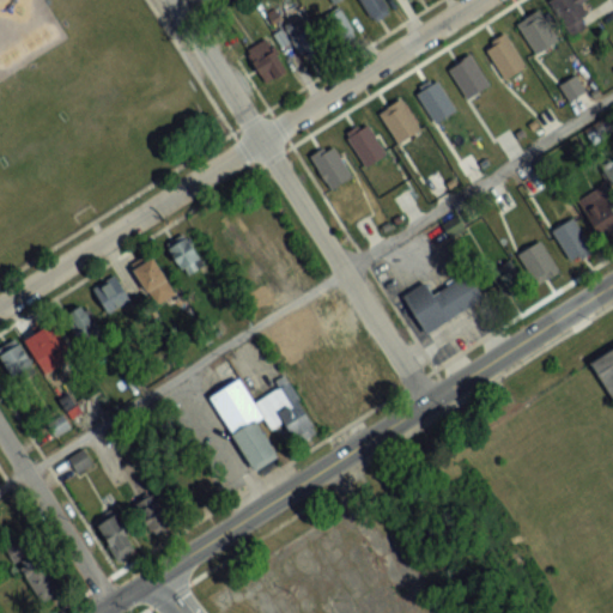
[(390,13),(383,0),(360,0),(370,22),(390,13)]
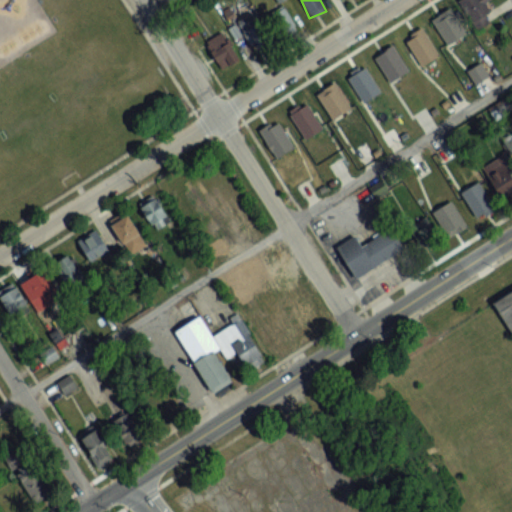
[(462,0),(460,1),(477,29),(496,17),(486,0),(462,0)]
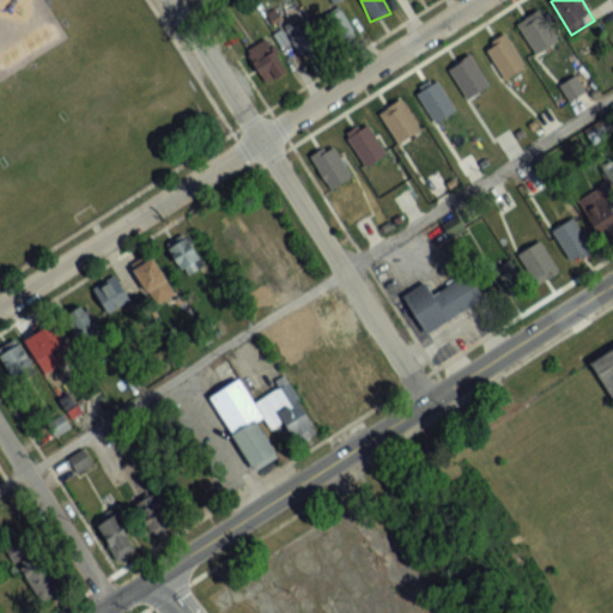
[(341,8),(322,19),(335,43),(354,32),(341,8)]
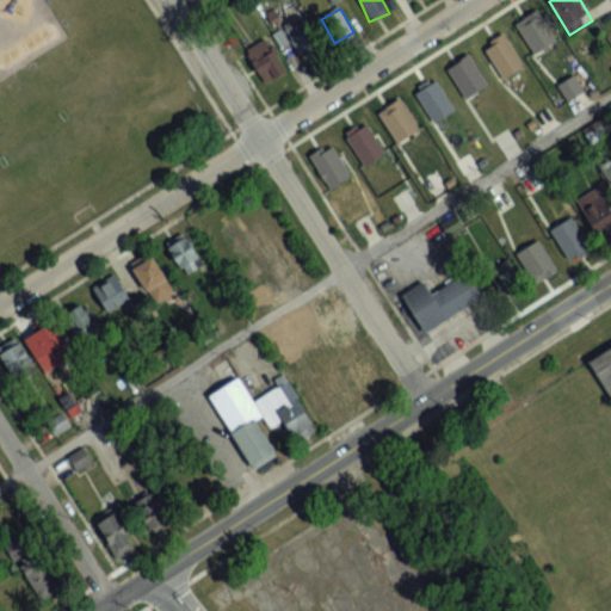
[(518,25),(536,53),(555,41),(538,13),(518,25)]
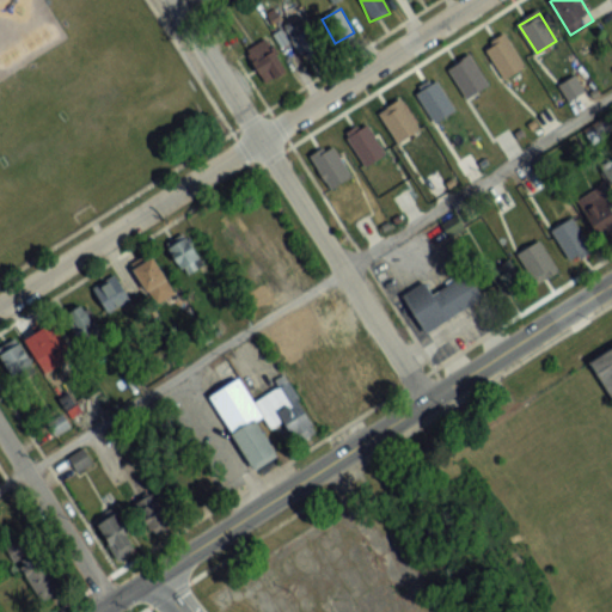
[(287,29),(303,60),(324,50),(308,18),(287,29)]
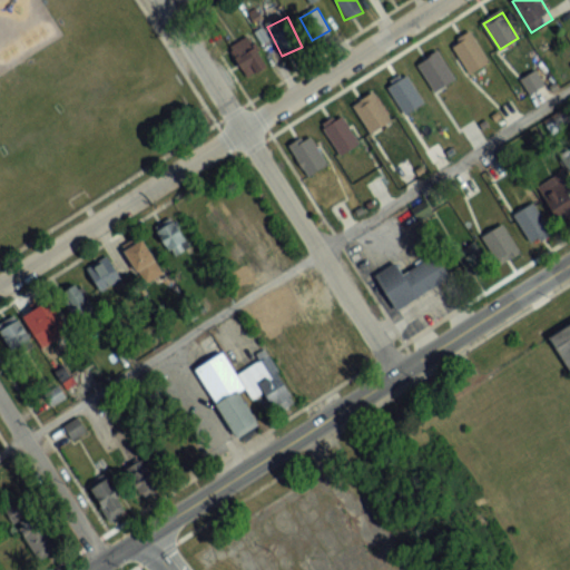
[(469,75),(489,64),(471,32),(451,45),(469,75)]
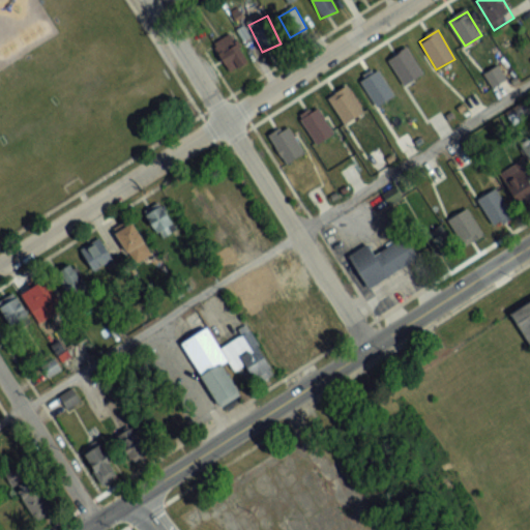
[(214,43),(230,74),(249,63),(234,34),(214,43)]
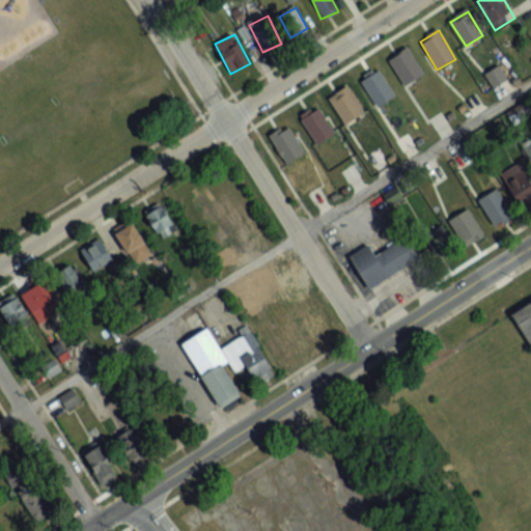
[(361,78),(375,107),(394,98),(380,68),(361,78)]
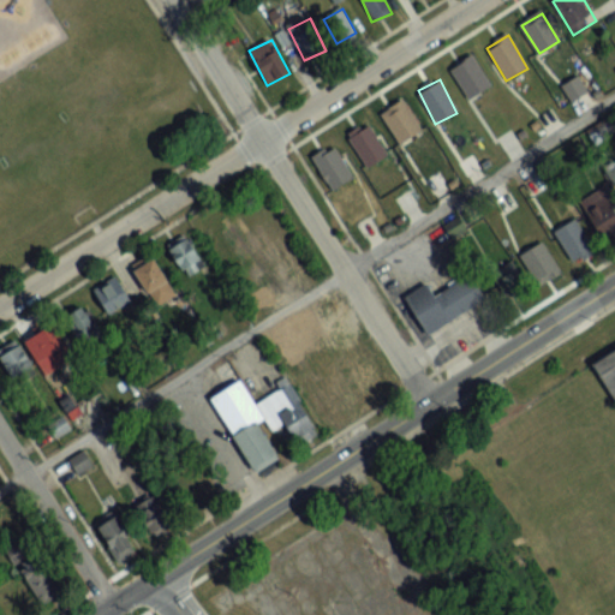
[(380,114),(401,145),(423,130),(402,100),(380,114)]
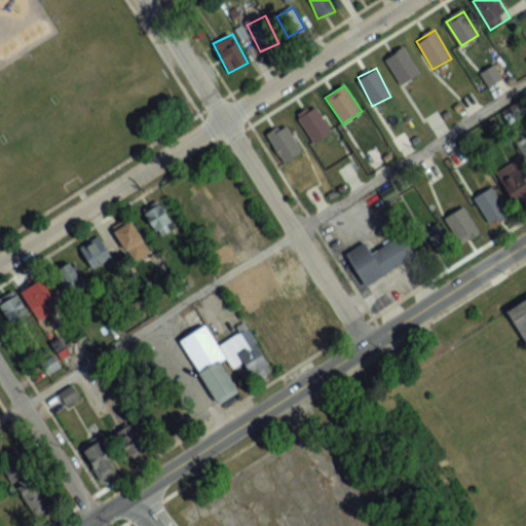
[(299,117),(314,143),(332,134),(315,107),(299,117)]
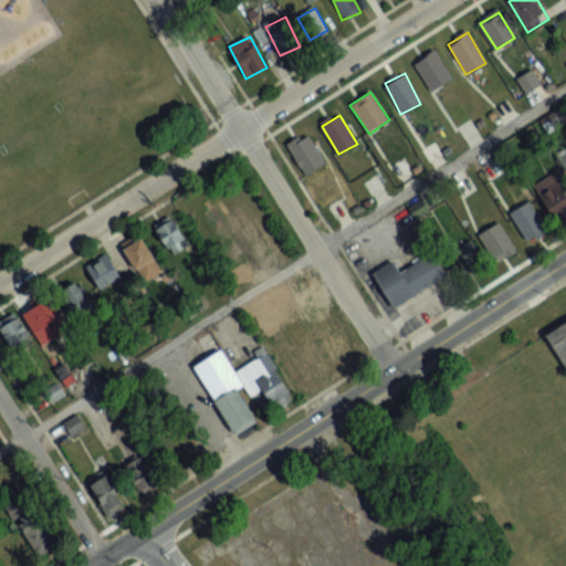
[(325,163),(306,132),(286,144),(306,175),(325,163)]
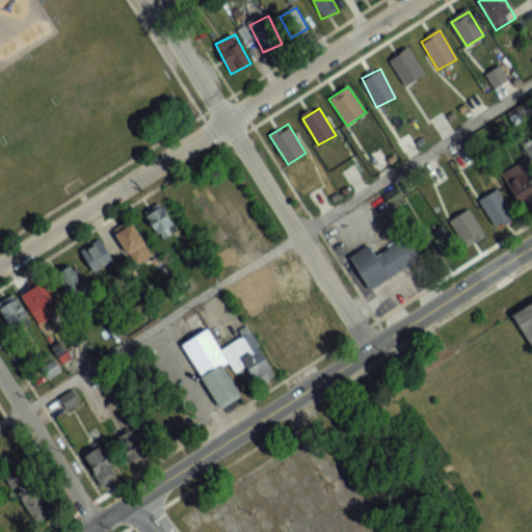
[(531,204),(531,175),(521,155),(503,164),(527,207),(531,204)]
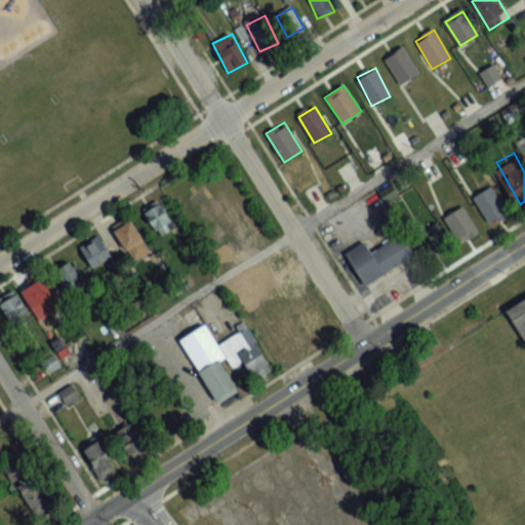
[(509,213),(490,187),(473,199),(491,226),(509,213)]
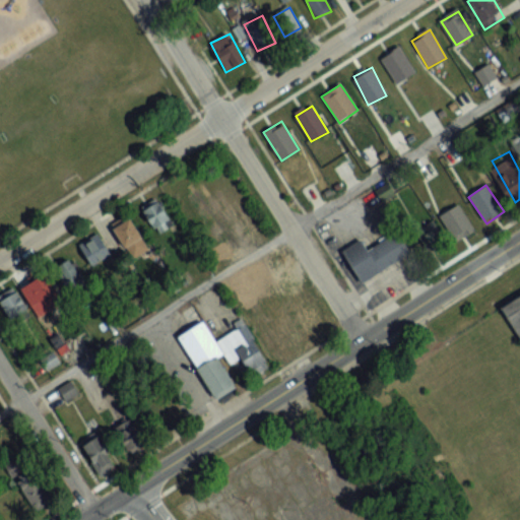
[(164,211),(155,200),(142,209),(150,220),(164,211)]
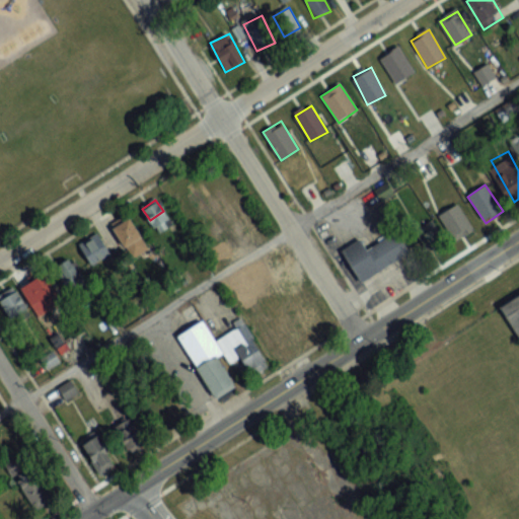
[(439,216),(455,241),(474,230),(458,204),(439,216)]
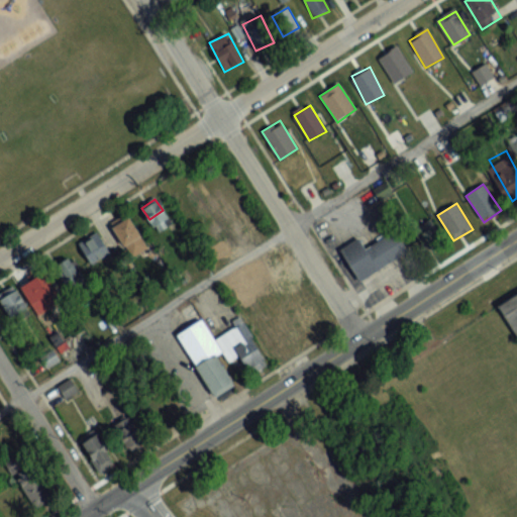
[(126,216),(111,228),(133,255),(147,243),(126,216)]
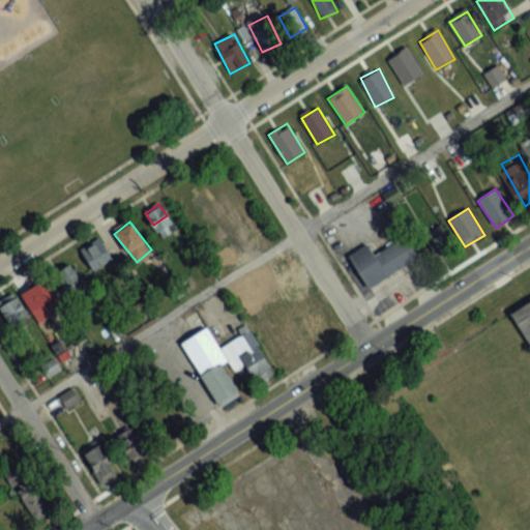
[(366,286),(346,254),(364,241),(372,253),(402,234),(415,255),(366,286)]
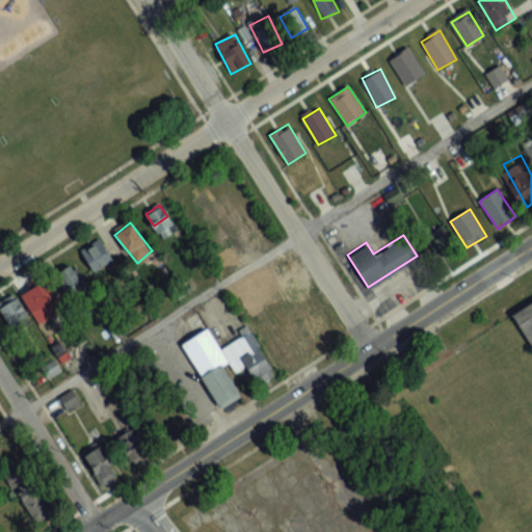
[(114,262),(102,238),(81,249),(94,272),(114,262)]
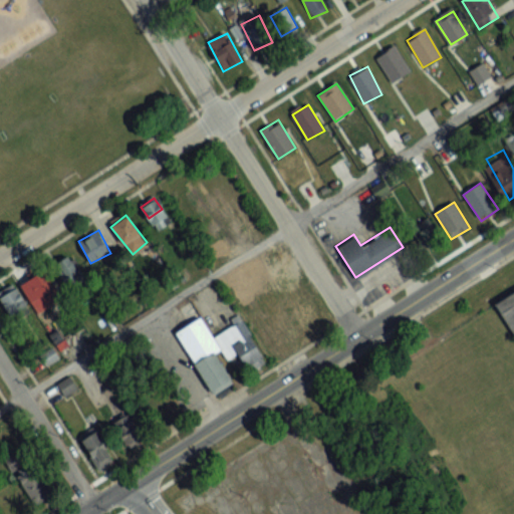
[(55,263),(67,287),(83,279),(71,255),(55,263)]
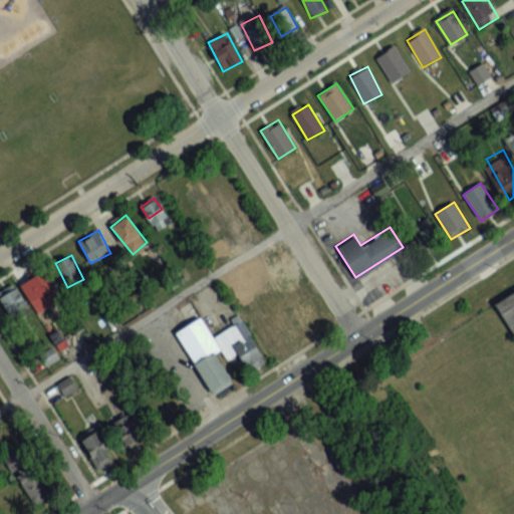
[(63,301),(47,269),(21,281),(36,314),(63,301)]
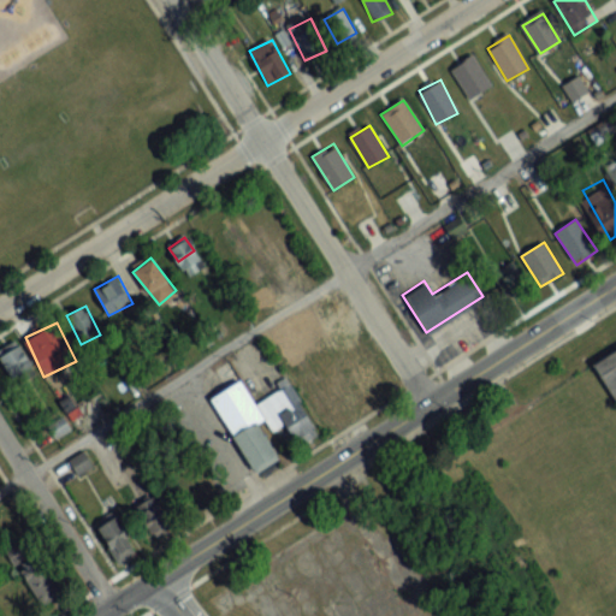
[(18,341),(0,350),(0,356),(13,383),(34,372),(18,341)]
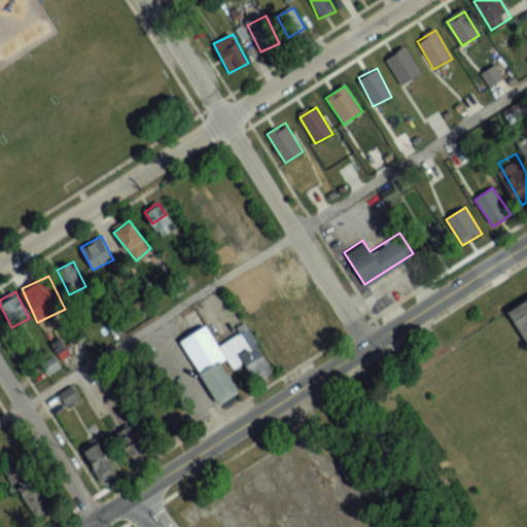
[(526,345),(504,309),(526,294),(526,345)]
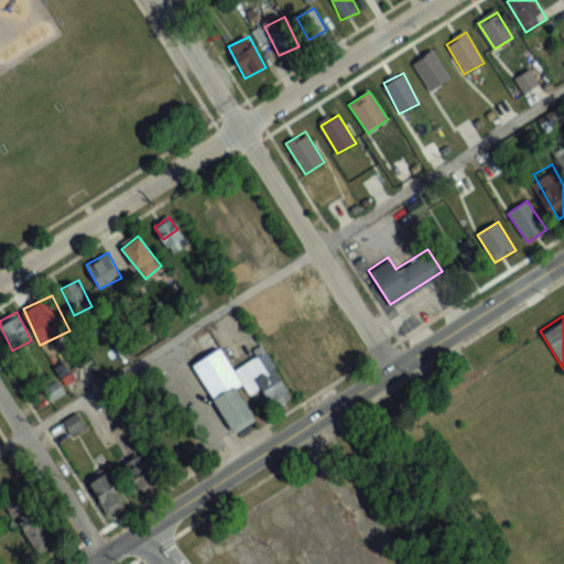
[(209,357),(217,371),(227,367),(219,351),(209,357)]
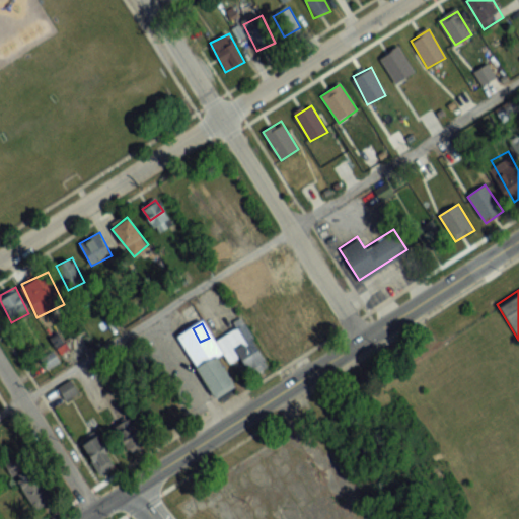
[(269,366),(245,323),(215,340),(229,365),(242,359),(251,375),(269,366)]
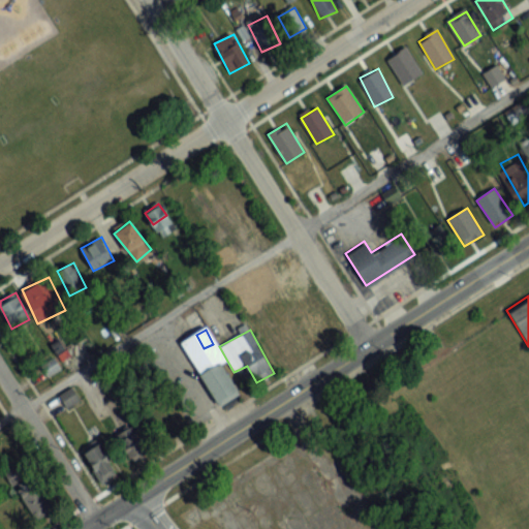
[(221,407),(242,394),(220,362),(199,375),(221,407)]
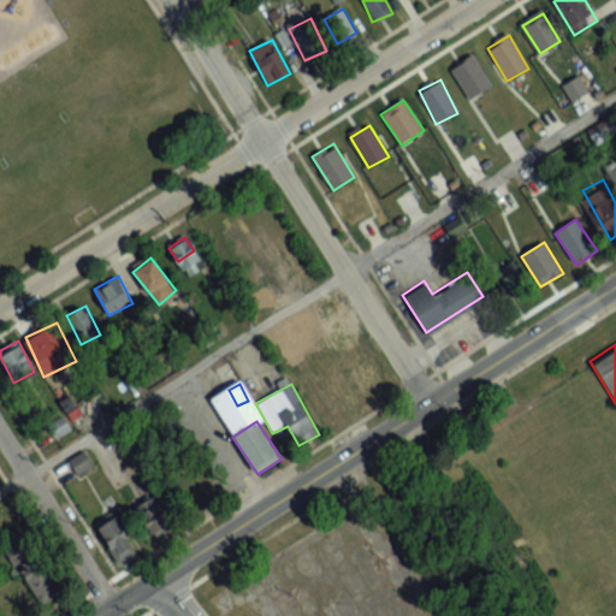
[(172,521),(150,497),(135,510),(158,535),(172,521)]
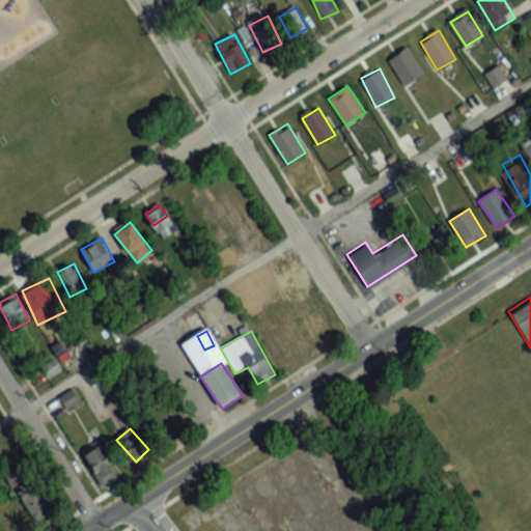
[(119,477),(101,442),(83,450),(102,486),(119,477)]
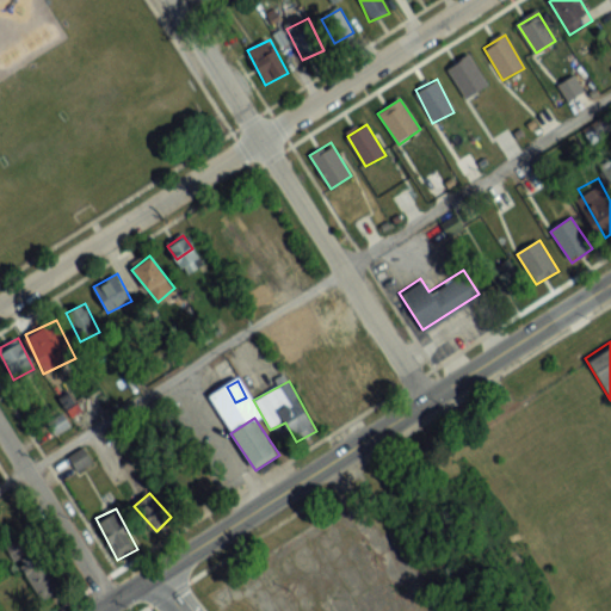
[(42,602),(65,587),(42,551),(19,565),(42,602)]
